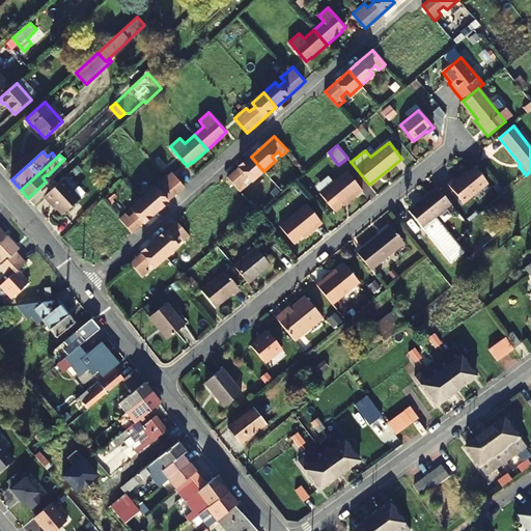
[(263,171),(251,157),(240,167),(227,176),(241,192),(247,186),(243,182),(249,177),(252,180),(263,171)]
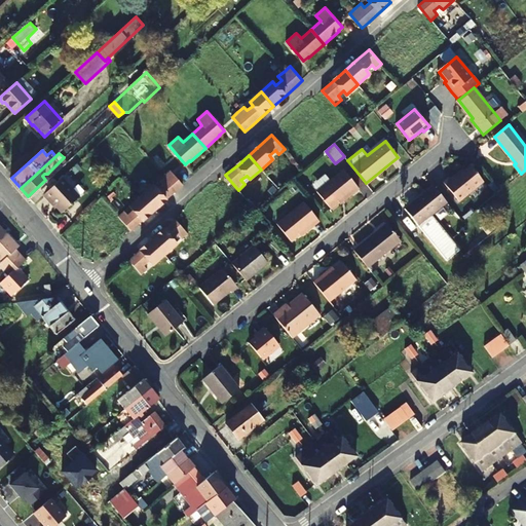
[(71,170),(66,164),(30,198),(34,203),(43,195),(62,178),(71,170)]
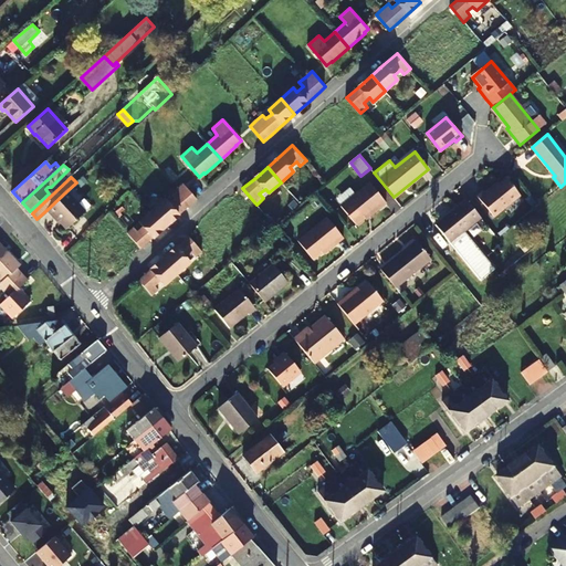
[(484,192),(478,198),(493,219),(520,197),(506,181),(494,191),(492,190),(485,195),(484,192)]
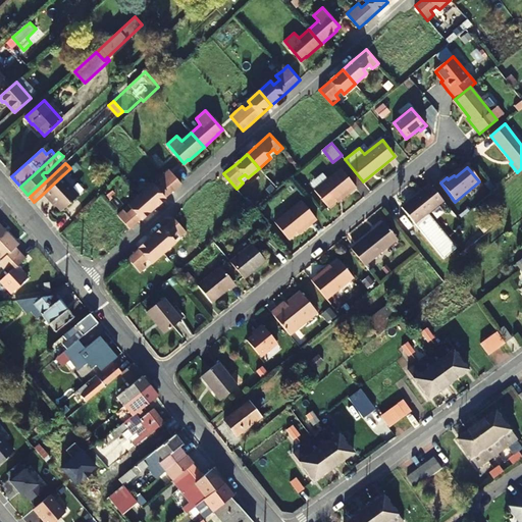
[(342,168),(316,190),(329,207),(349,192),(350,193),(357,188),(342,168)]
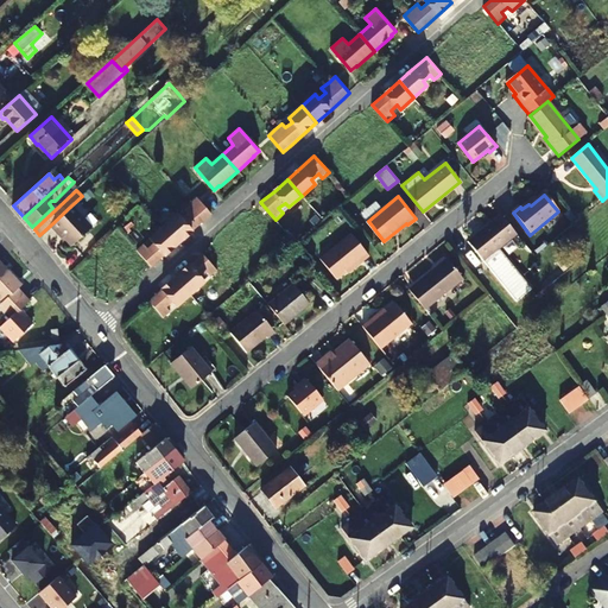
[(177,215),(164,227),(179,244),(192,232),(206,220),(213,214),(198,197),(191,203),(184,209),(188,214),(182,220),(177,215)]
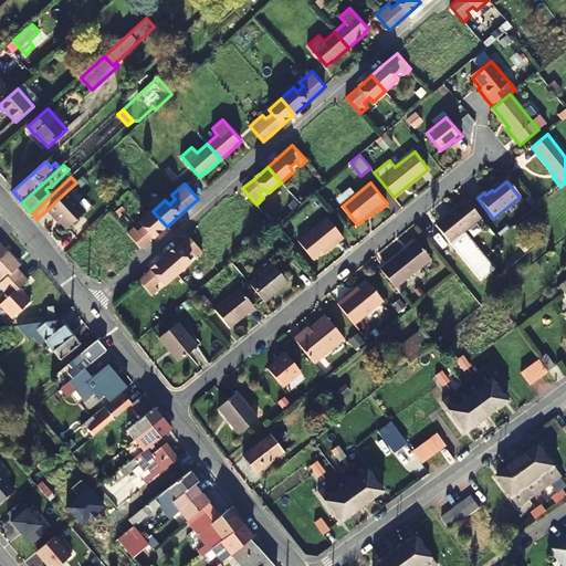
[(66,191),(46,210),(55,219),(58,218),(67,229),(85,212),(66,191)]
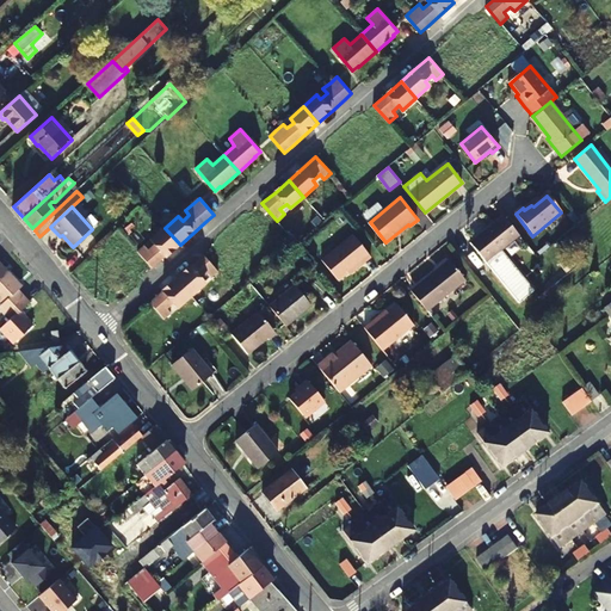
[(485,234),(474,245),(486,263),(520,235),(504,216),(483,232),(485,234)]
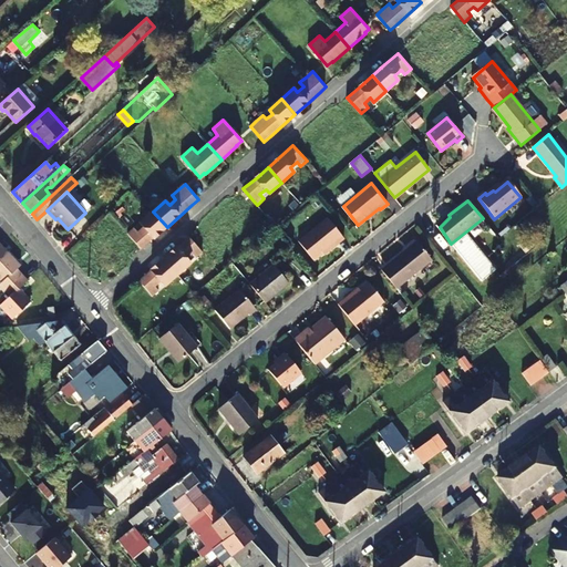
[(167,227),(153,212),(141,223),(144,227),(138,232),(135,228),(129,234),(142,249),(154,238),(167,227)]
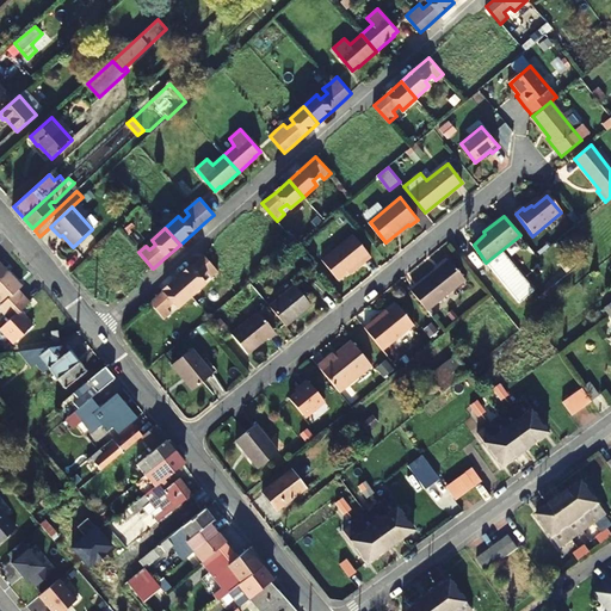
[(353,235),(323,260),(339,281),(362,261),(364,263),(371,257),(353,235)]
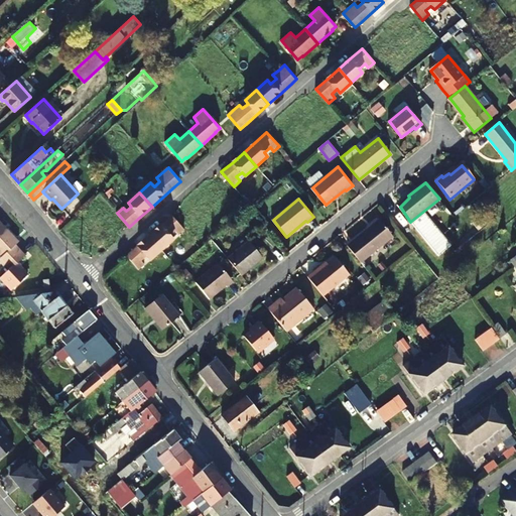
[(160,226),(149,235),(161,249),(173,239),(169,236),(175,231),(178,234),(184,229),(172,215),(160,226)]
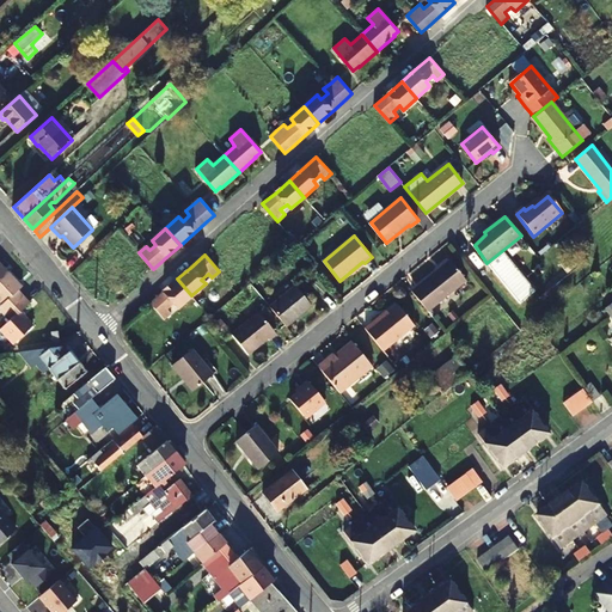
[(412,292),(428,311),(466,280),(450,261),(412,292)]
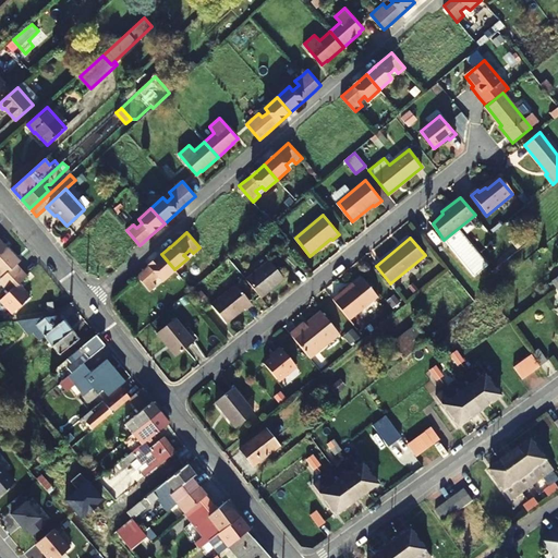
[(0,278),(1,279),(0,279),(0,286),(8,294),(0,301),(0,303),(11,316),(29,299),(17,286),(27,278),(16,266),(20,263),(0,242),(0,278)]
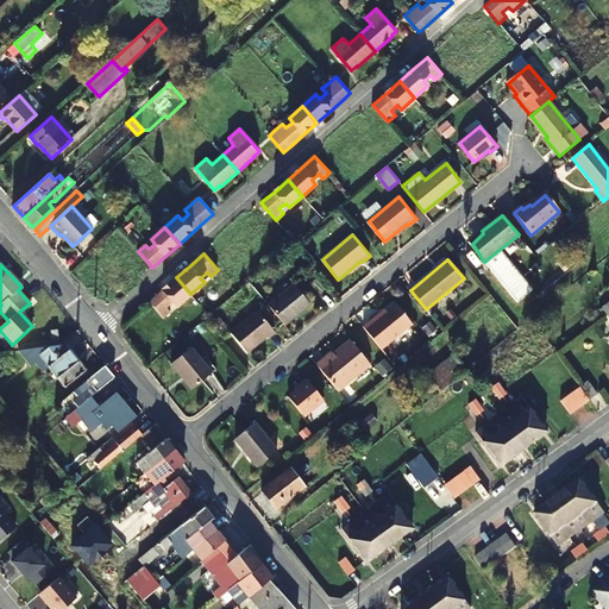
[(190,294),(176,277),(163,289),(149,301),(164,318),(171,312),(168,307),(174,301),(177,306),(190,294)]
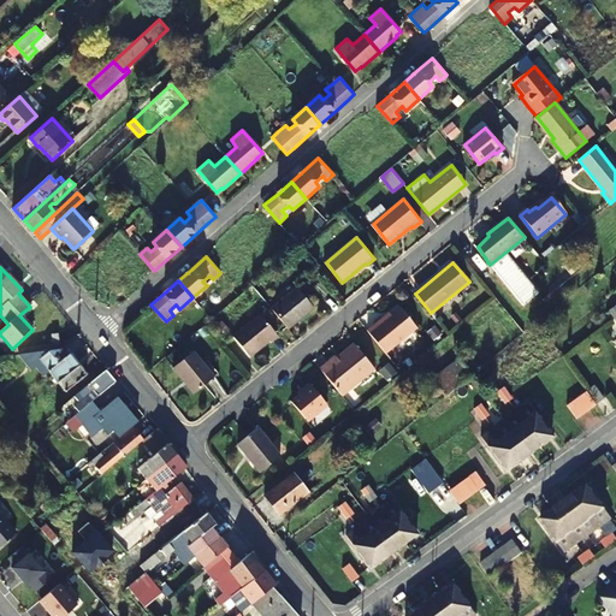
[(324,301),(307,280),(272,309),(289,330),(324,301)]
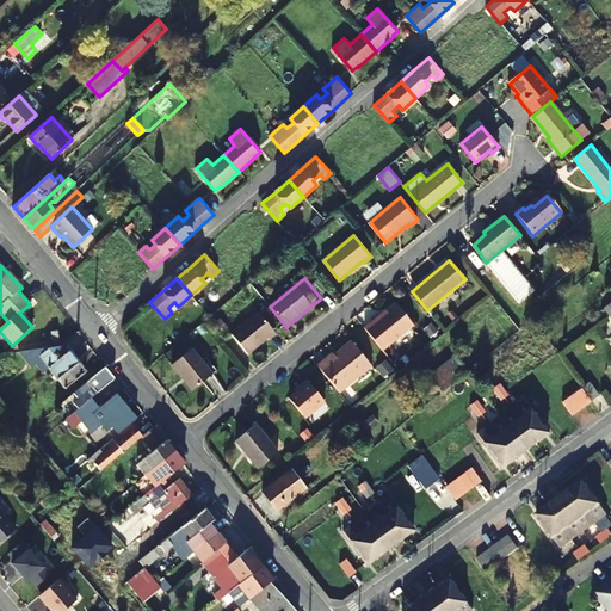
[(365,328),(383,350),(415,326),(399,306),(375,325),(374,322),(365,328)]
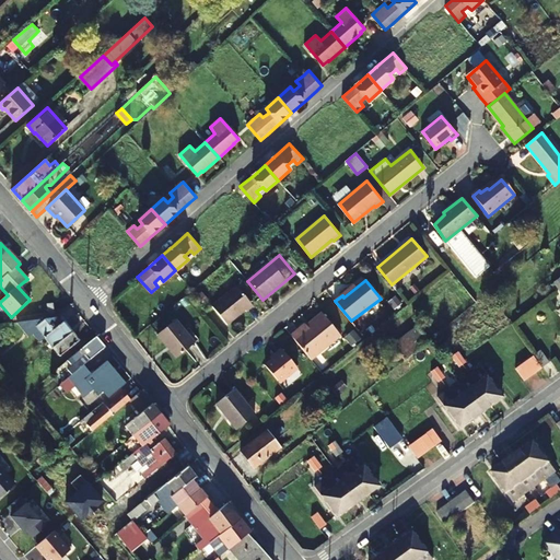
[(237,286),(212,305),(228,324),(246,310),(247,311),(254,305),(237,286)]
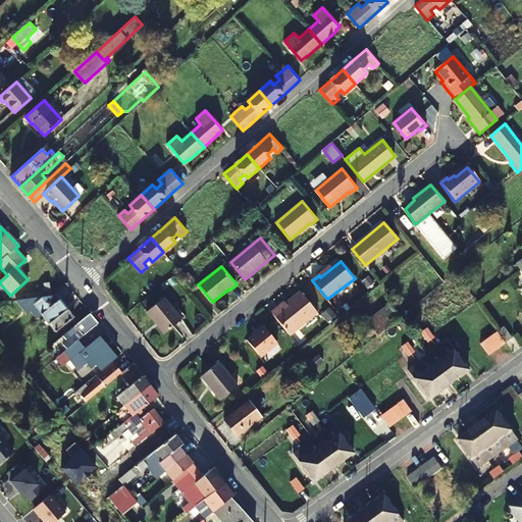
[(272,313),(291,335),(318,314),(301,293),(286,305),(284,303),(272,313)]
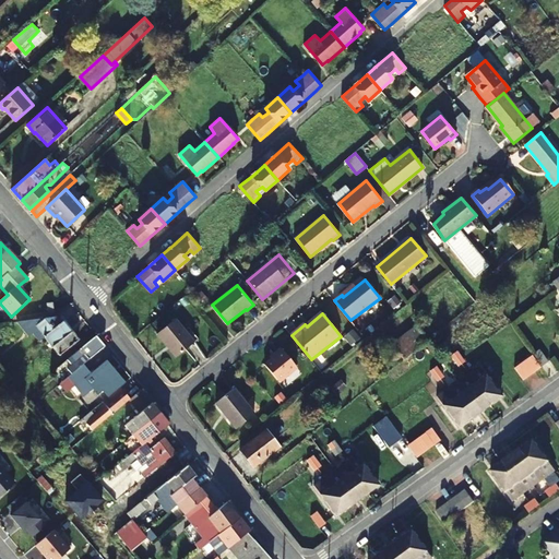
[(52,348),(72,333),(63,322),(62,322),(58,318),(44,320),(35,326),(51,347),(52,348)]
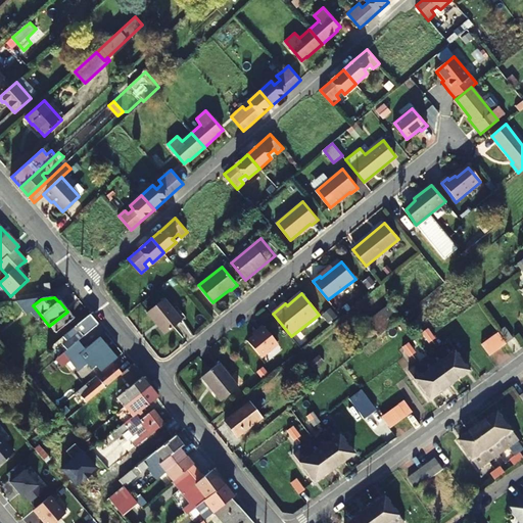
[(164,298),(147,312),(165,334),(182,320),(164,298)]
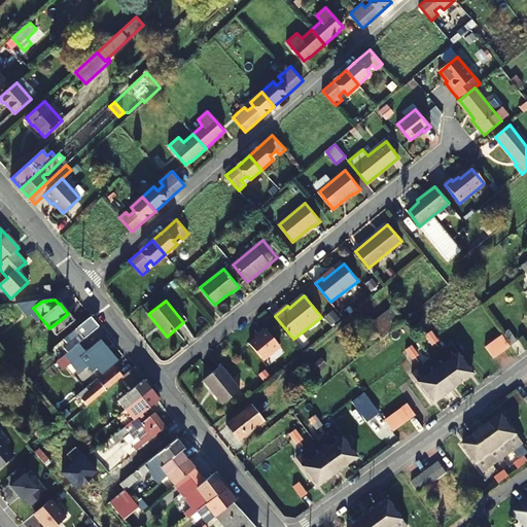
[(405,320),(393,306),(371,324),(382,339),(405,320)]
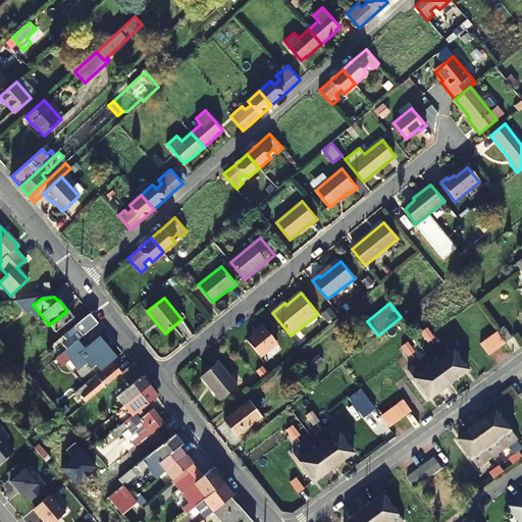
[(67,311),(49,325),(55,333),(73,318),(67,311)]
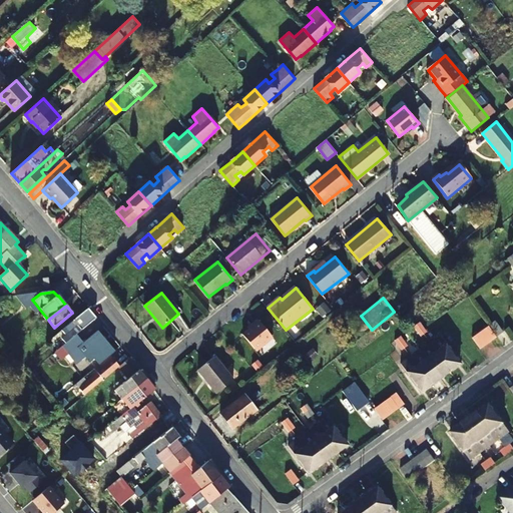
[(327,307),(320,312),(324,318),(331,312),(327,307)]
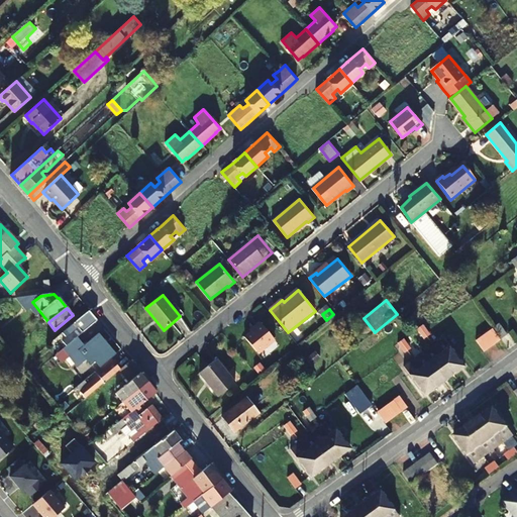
[(97,321),(89,311),(62,334),(66,338),(62,342),(62,343),(53,350),(57,354),(77,337),(97,321)]
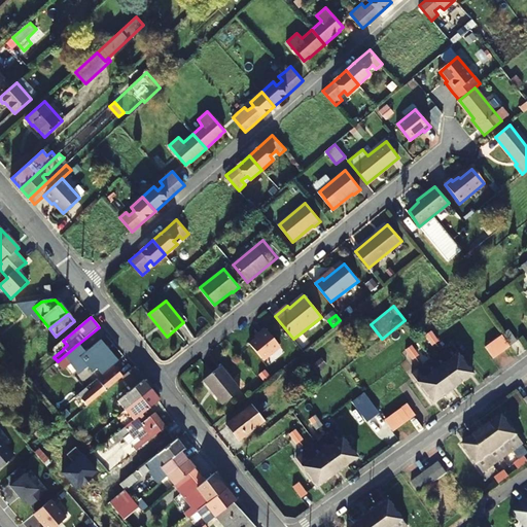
[(261,336),(251,344),(264,360),(280,347),(266,328),(259,334),(261,336)]
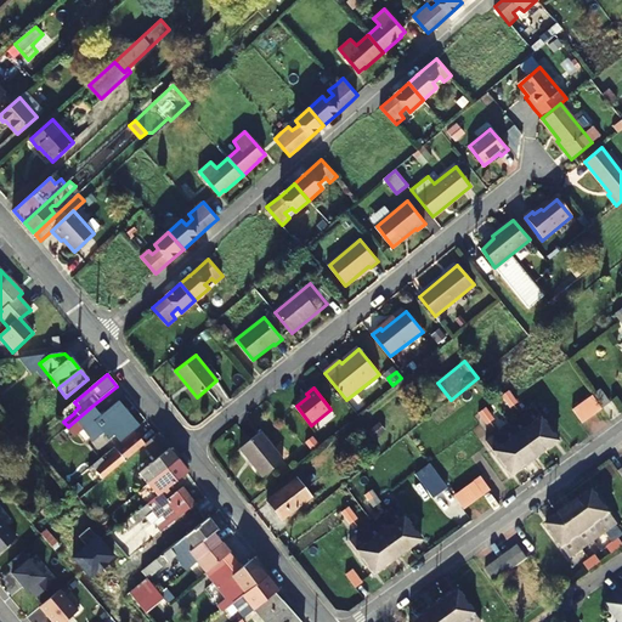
[(610,402),(600,389),(594,394),(603,407),(610,402)]
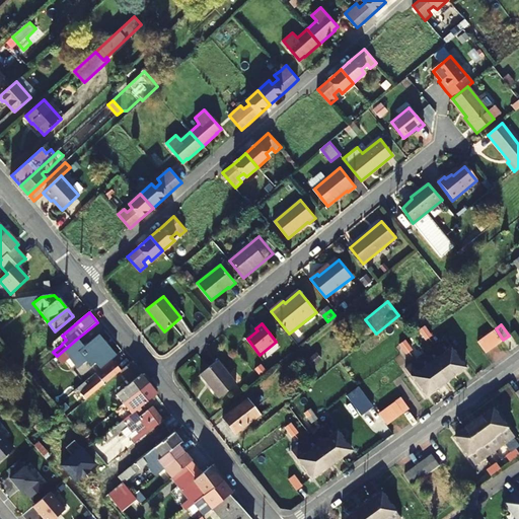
[(429,332),(425,326),(419,330),(426,340),(429,338),(427,335),(429,332)]
